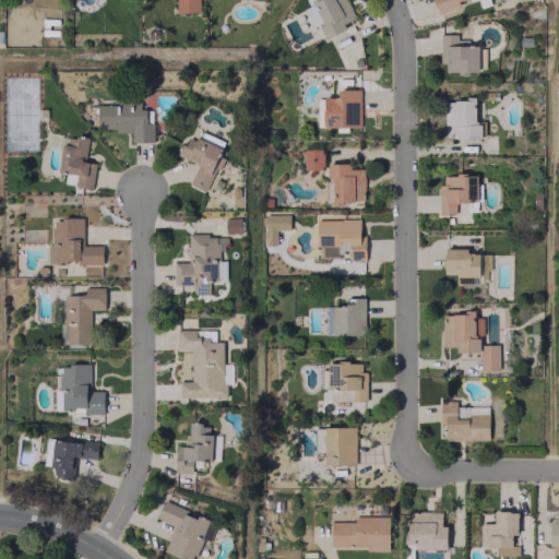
[(199,0),(175,0),(176,12),(199,12),(199,0)]
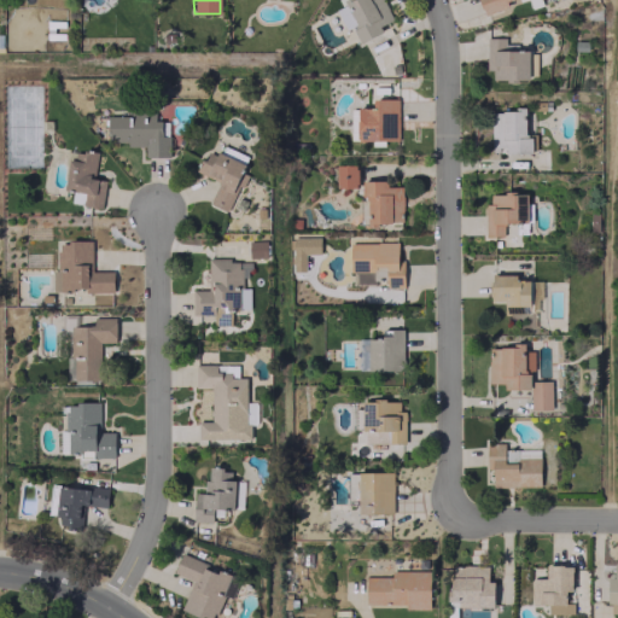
[(392,19),(383,0),(351,0),(336,7),(345,29),(353,25),(360,42),(383,31),(380,24),(392,19)]
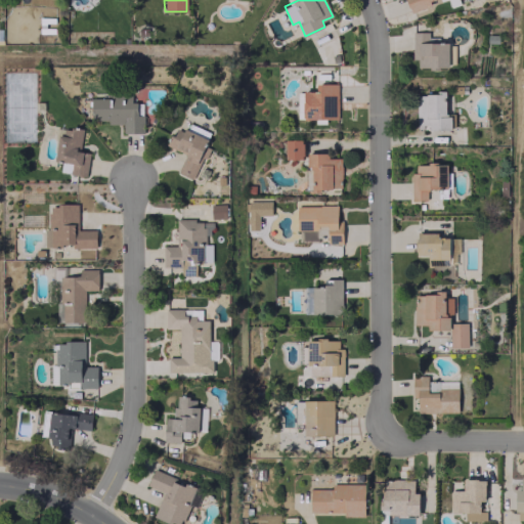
[(406,0),(410,12),(431,5),(429,0),(406,0)]
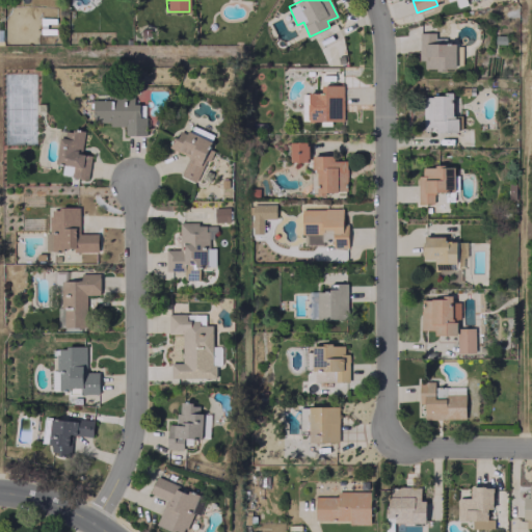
[(455,45),(445,44),(445,37),(434,37),(435,32),(419,32),(418,59),(424,59),(424,68),(455,69),(455,45)]
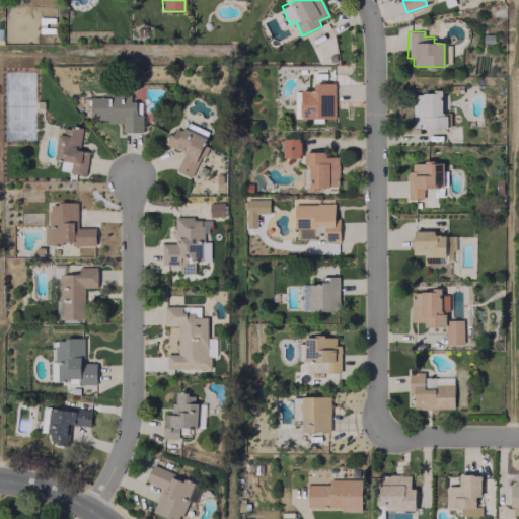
[(295,119),(335,117),(334,82),(313,83),(313,90),(294,91),(295,119)]
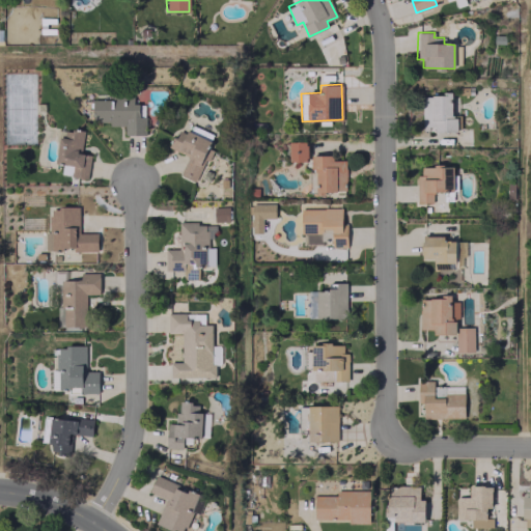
[(422,132),(456,131),(456,116),(451,116),(451,94),(421,94),(422,132)]
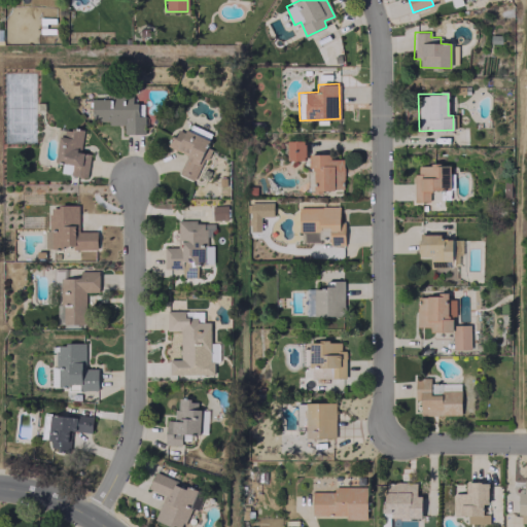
[(92,120),(108,120),(108,125),(124,125),(124,134),(143,134),(143,103),(132,103),(132,97),(92,97),(92,120)]
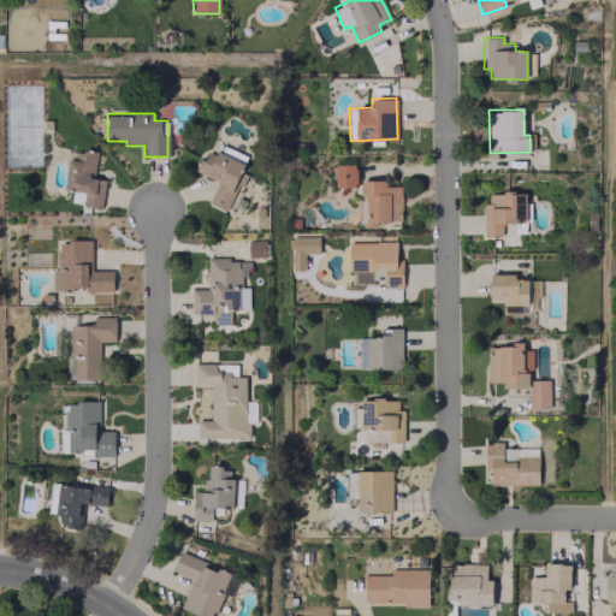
[(218,181),(208,203),(225,211),(247,155),(220,144),(215,154),(205,150),(196,172),(218,181)]
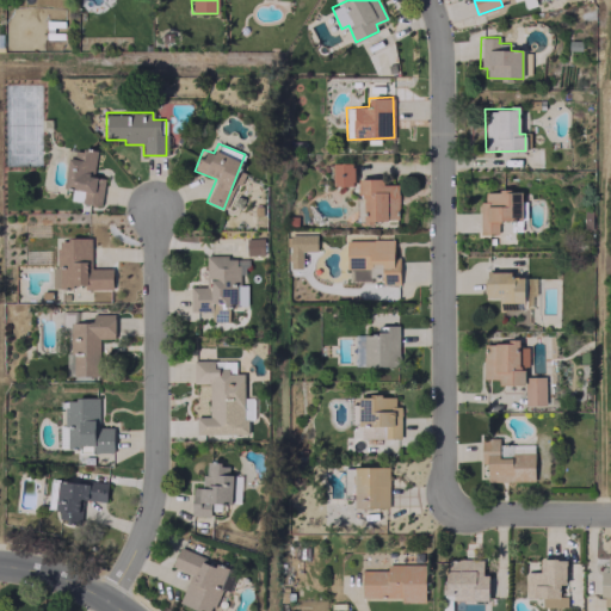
[(65,186),(84,189),(81,203),(100,207),(104,178),(92,176),(96,152),(69,148),(65,186)]
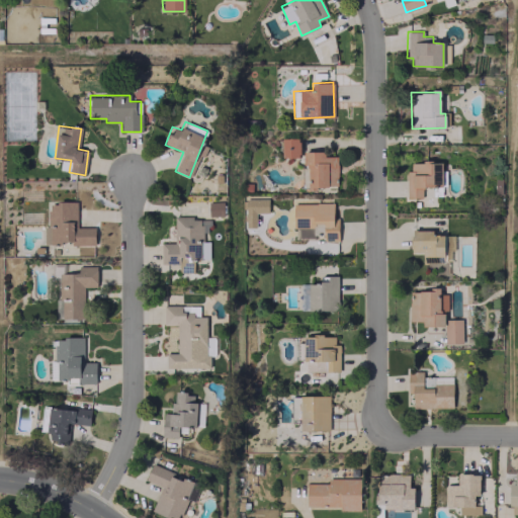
[(299,157),(299,138),(281,138),(281,158),(299,157)]
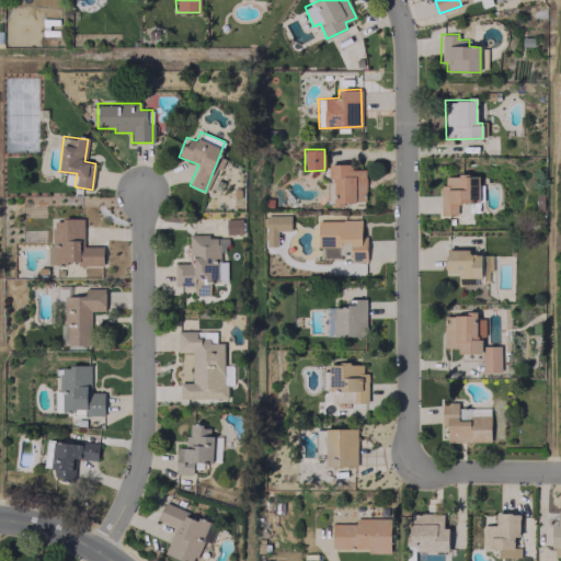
[(331,164),(331,203),(365,202),(365,169),(354,169),(354,163),(331,164)]
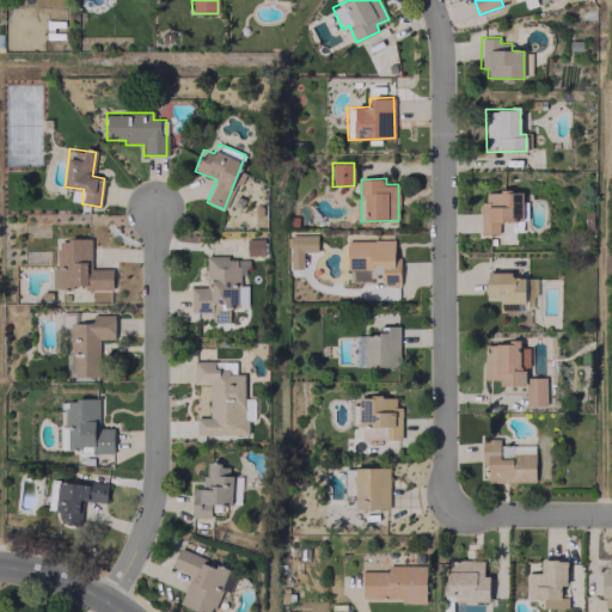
[(479,234),(499,233),(499,221),(521,220),(521,190),(485,191),(485,204),(479,204),(479,234)]
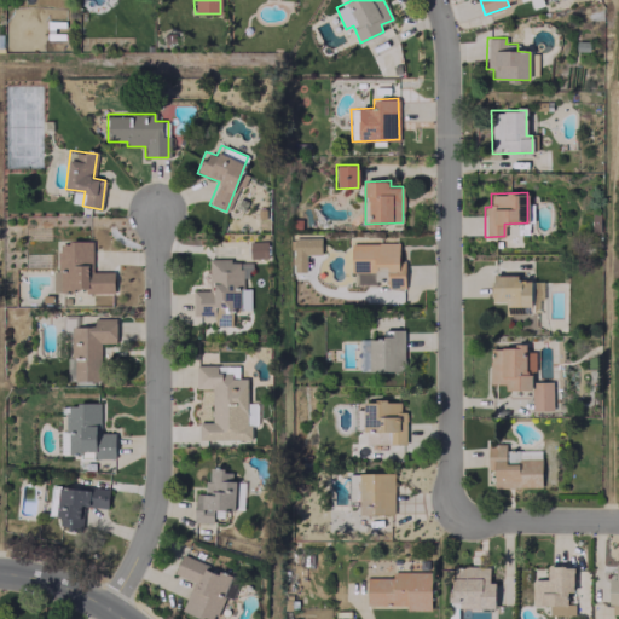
[(306,271),(305,254),(320,254),(320,237),(290,238),(290,272),(306,271)]
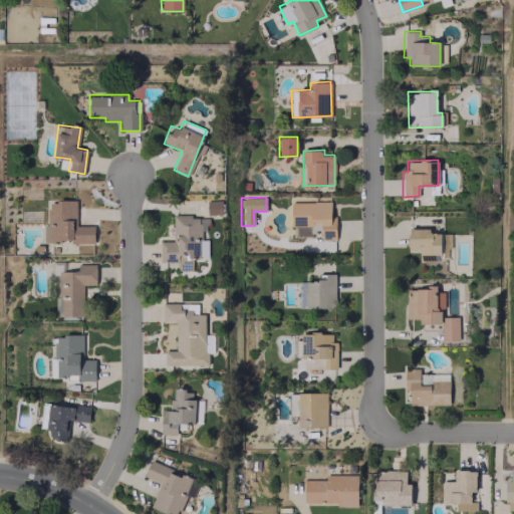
[(207,201),(207,215),(221,214),(221,200),(207,201)]
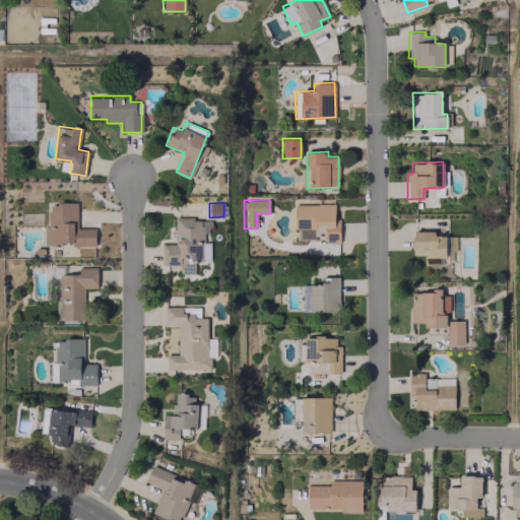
[(77,203),(47,203),(46,245),(94,246),(95,229),(77,228),(77,203)]
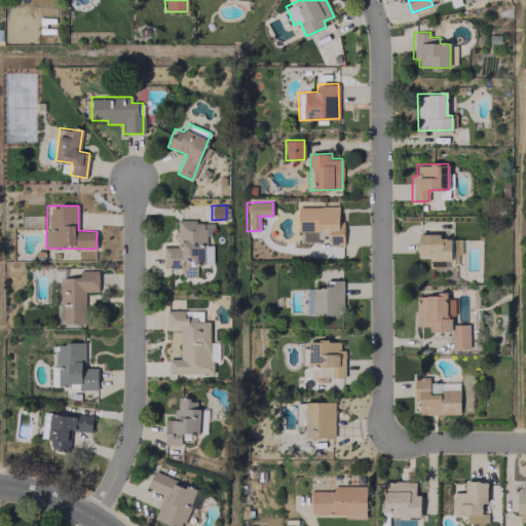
[(298,207),(299,242),(318,242),(317,237),(329,237),(329,245),(343,245),(343,224),(338,224),(338,207),(298,207)]
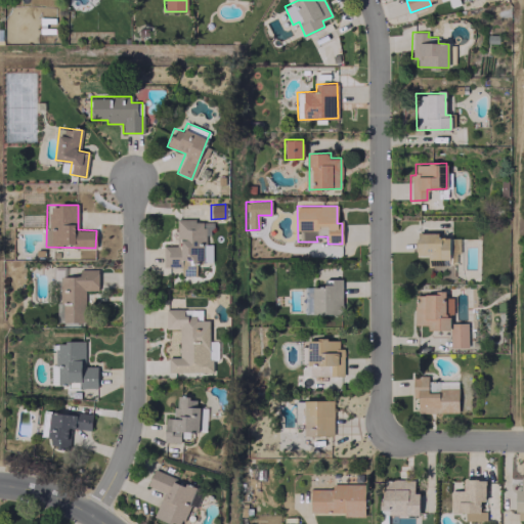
[(176,246),(163,246),(163,267),(180,267),(180,275),(195,275),(195,262),(212,262),(212,245),(205,245),(205,235),(211,235),(211,221),(176,221),(176,246)]
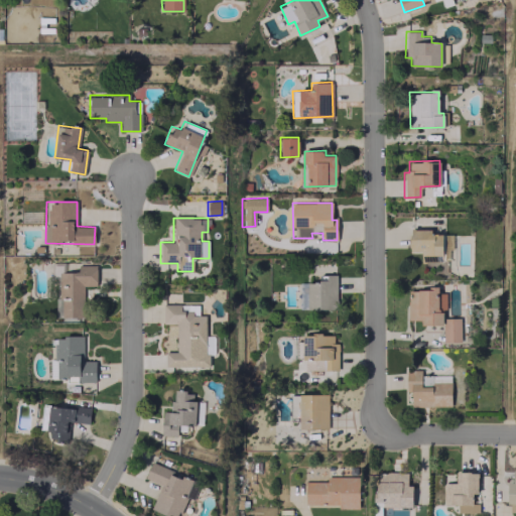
[(420,261),(441,261),(442,234),(430,234),(431,229),(410,229),(409,251),(421,251),(420,261)]
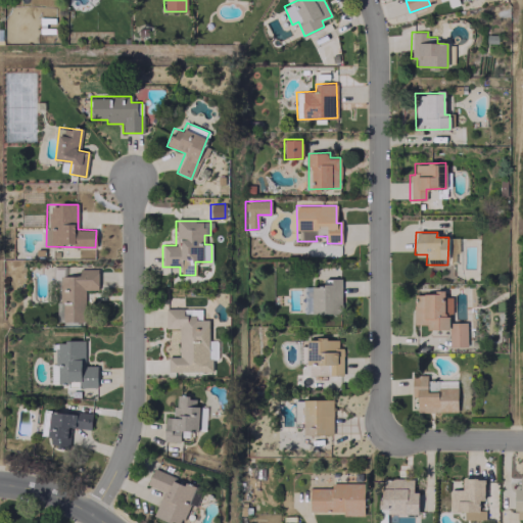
[(84,321),(84,290),(98,289),(97,269),(79,269),(79,275),(64,276),(64,267),(59,267),(60,303),(57,303),(58,322),(84,321)]
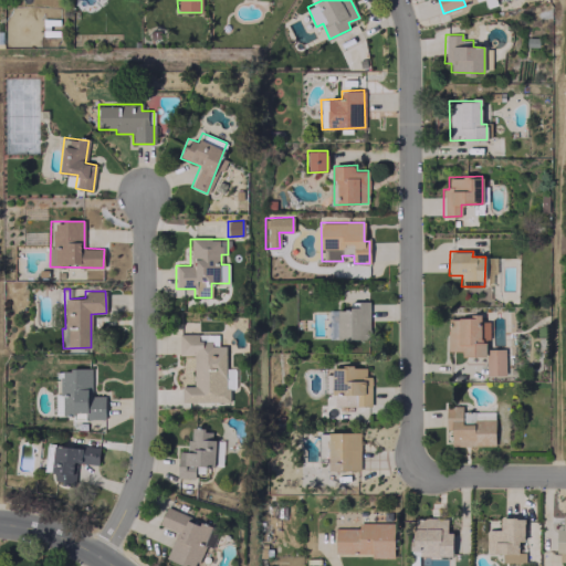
[(368,338),(368,301),(350,301),(349,311),(328,311),(328,338),(368,338)]
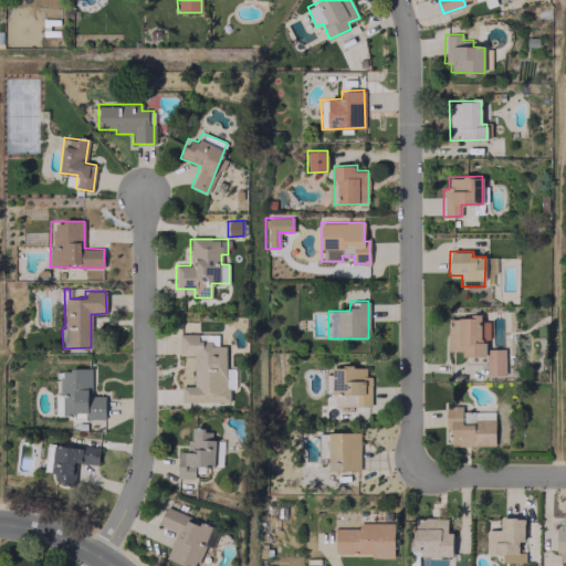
[(461,356),(486,357),(488,317),(448,316),(447,350),(461,350),(461,356)]
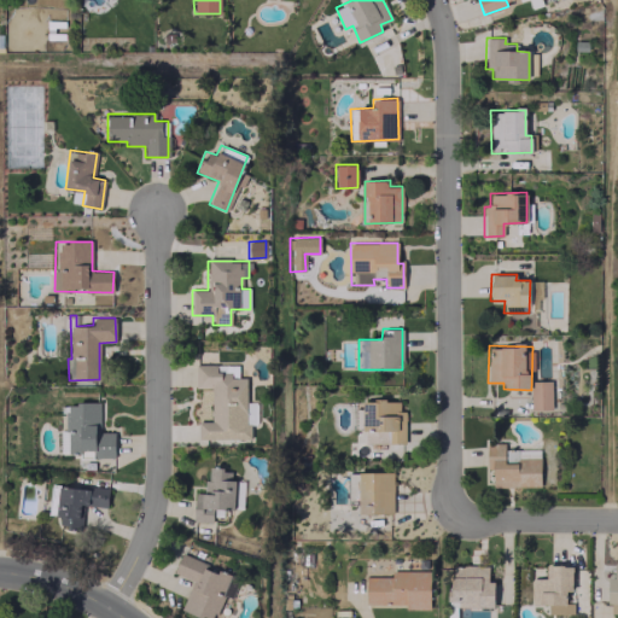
[(198,438),(255,438),(255,402),(246,402),(246,377),(237,377),(237,365),(194,365),(194,388),(210,388),(210,421),(198,421),(198,438)]
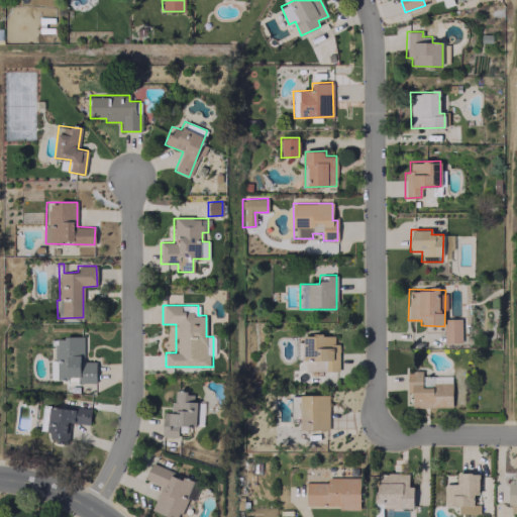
[(445,342),(461,342),(460,318),(444,319),(445,342)]
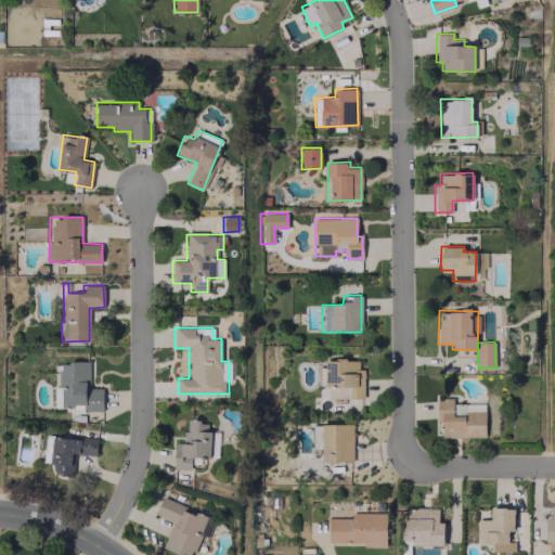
[(358,360),(321,360),(320,386),(327,386),(327,398),(363,398),(363,369),(358,369),(358,360)]
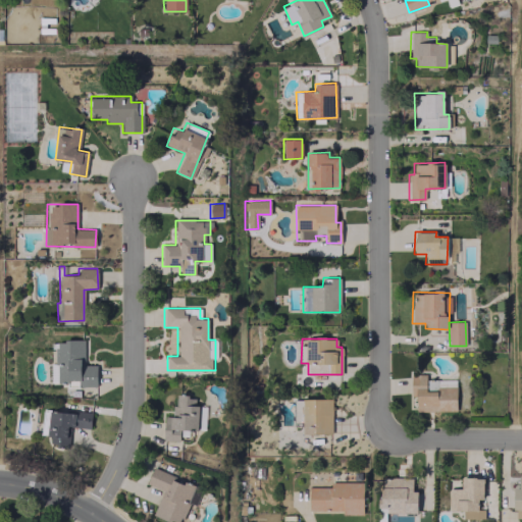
[(96,386),(96,364),(84,365),(84,340),(56,340),(56,383),(79,383),(79,386),(96,386)]
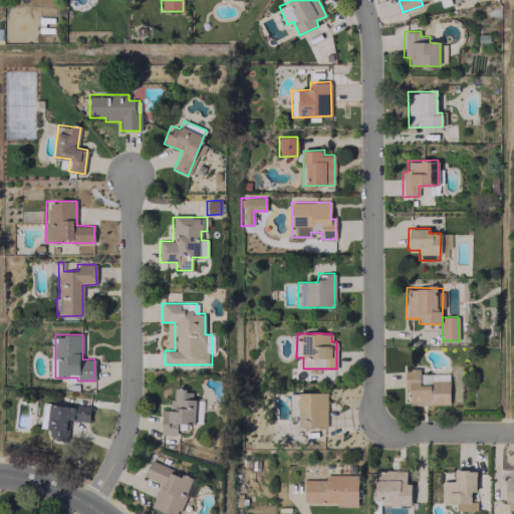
[(410,404),(460,404),(460,386),(449,386),(449,380),(430,380),(430,374),(420,374),(420,368),(405,368),(405,391),(410,391),(410,404)]
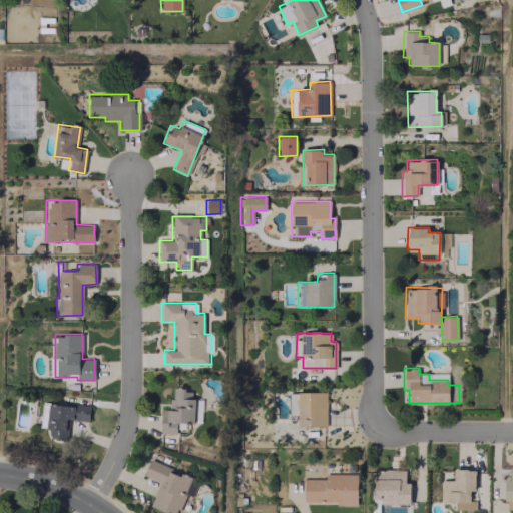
[(160,433),(175,433),(175,422),(193,422),(194,398),(181,398),(182,388),(170,388),(170,409),(161,409),(160,433)]
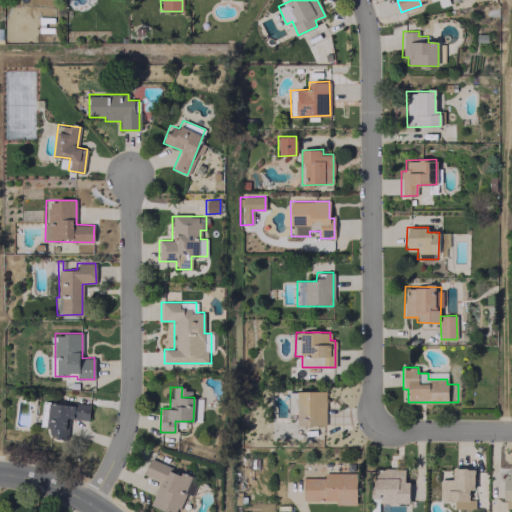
[(325,391),(296,391),(297,426),(325,425),(325,391)]
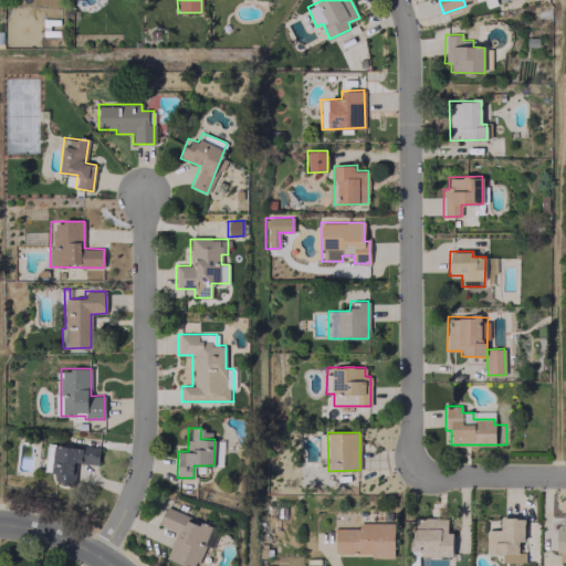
[(97,464),(98,448),(53,444),(51,482),(72,483),(73,462),(97,464)]
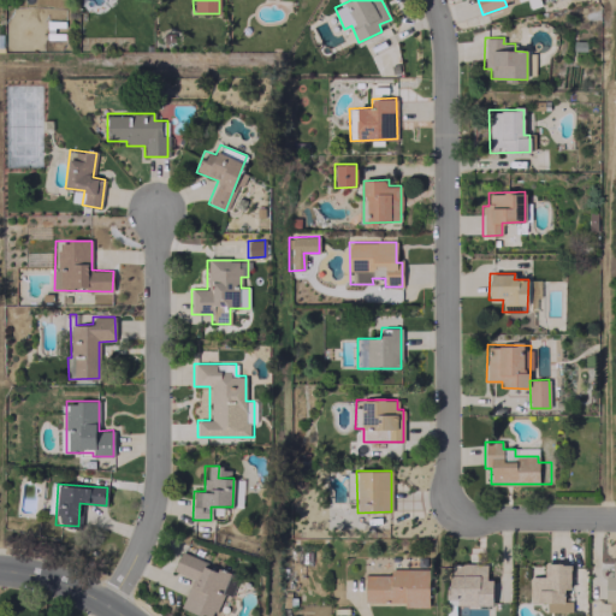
[(181,606),(205,615),(213,615),(223,593),(230,596),(238,576),(179,554),(172,572),(191,579),(181,606)]
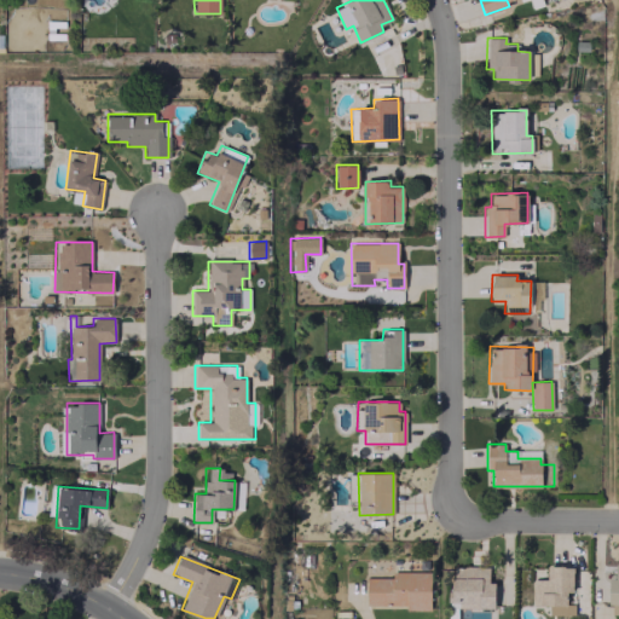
[(618,562),(614,563),(614,579),(608,579),(609,614),(618,613),(618,562)]
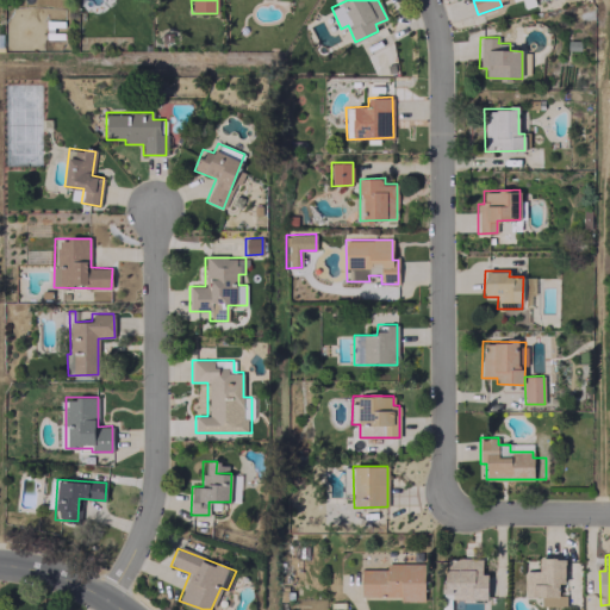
[(486,599),(486,573),(481,573),(481,558),(443,558),(443,598),(486,599)]
